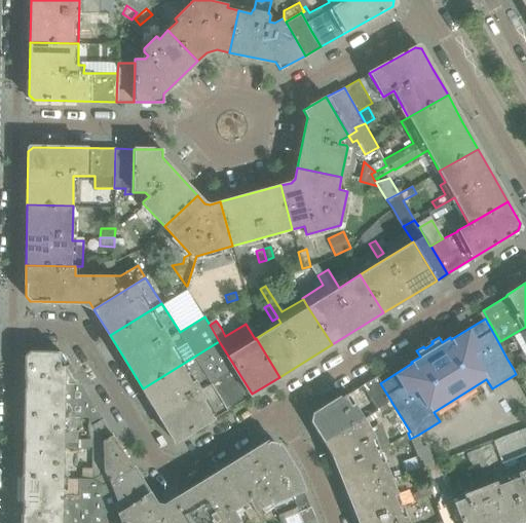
[(143,388),(175,441),(227,410),(247,397),(252,394),(219,341),(143,388)]
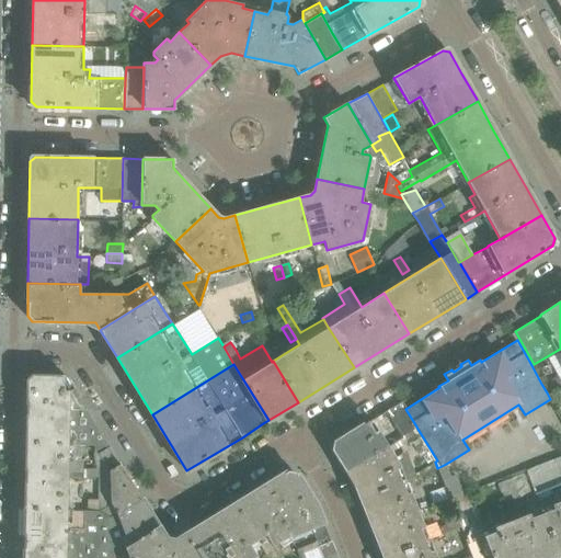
[(96,424),(67,377),(66,375),(32,374),(25,379),(24,444),(83,445),(94,445),(96,424)]
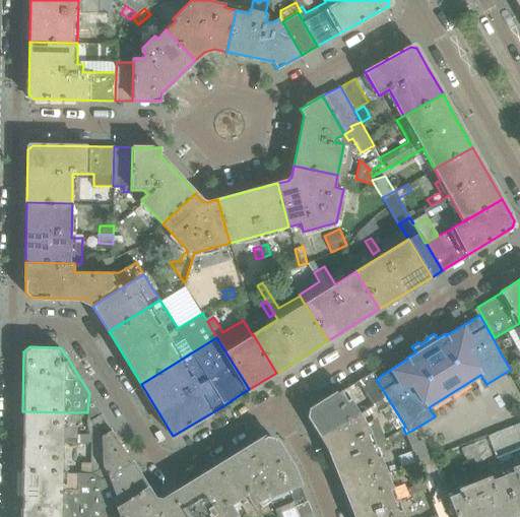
[(519,350),(518,347),(502,356),(507,364),(519,356),(519,350)]
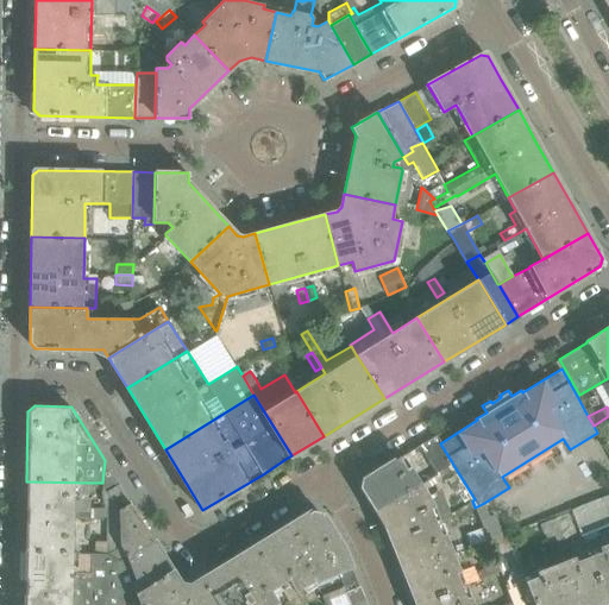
[(452,516),(440,487),(428,496),(421,484),(437,474),(435,473),(452,462),(440,443),(435,435),(403,454),(402,454),(366,477),(363,490),(385,525),(391,540),(441,521),(452,516)]
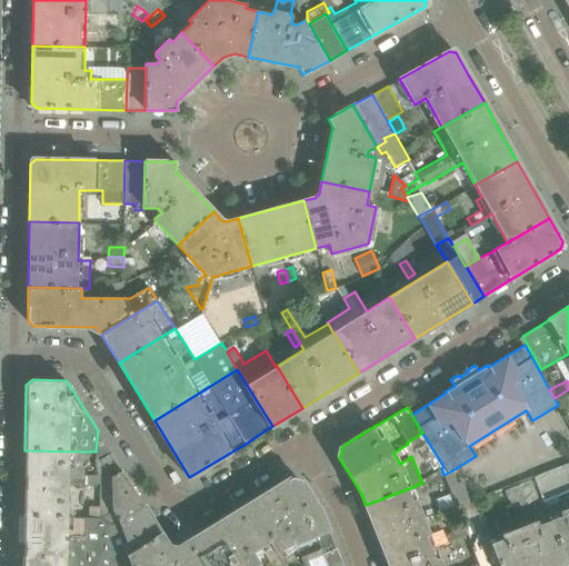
[(143,505),(112,455),(98,430),(96,452),(95,462),(97,474),(99,484),(99,498),(99,507),(99,517),(98,518),(109,525),(143,505)]
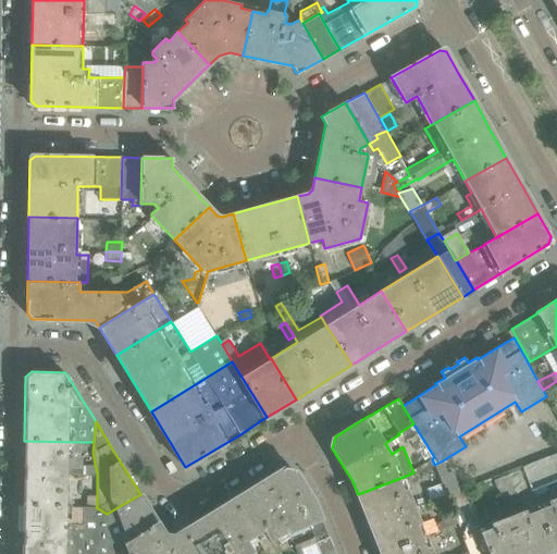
[(425,443),(415,426),(401,433),(406,440),(409,438),(416,448),(425,443)]
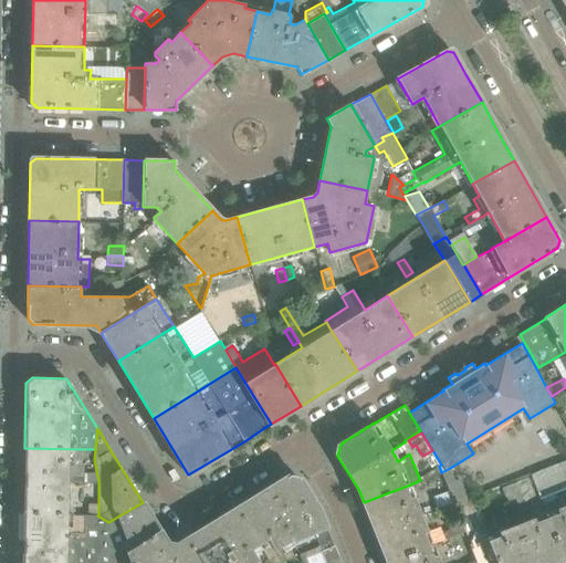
[(83,472),(84,449),(24,448),(23,514),(97,515),(98,514),(93,514),(94,504),(67,503),(67,492),(86,492),(86,494),(98,496),(98,481),(96,471),(83,472)]
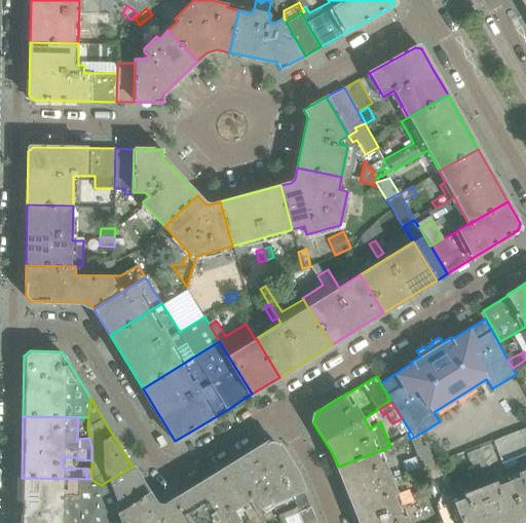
[(495,450),(522,439),(518,428),(491,440),(495,450)]
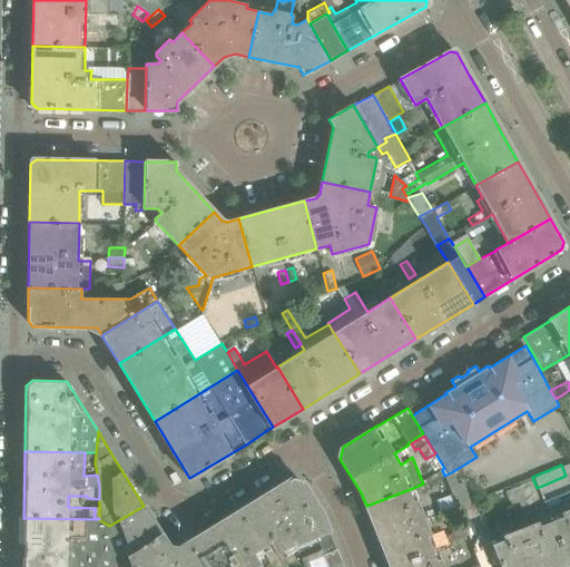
[(470,501),(463,485),(462,481),(458,484),(453,471),(444,476),(451,494),(457,506),(457,507),(458,507),(467,504),(470,501)]
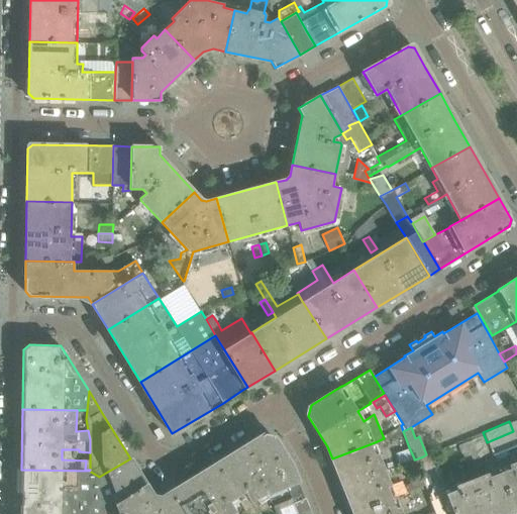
[(298,483),(291,465),(274,437),(263,434),(218,463),(239,501),(246,496),(250,503),(266,494),(267,495),(287,488),(298,483)]
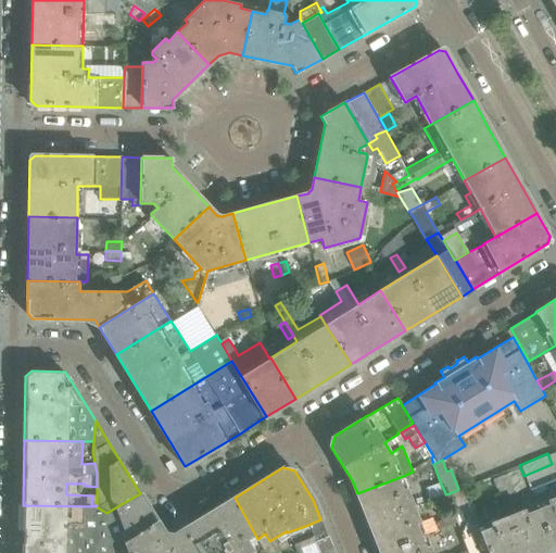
[(542,552),(554,549),(538,508),(527,513),(525,508),(522,510),(516,491),(525,488),(517,468),(493,478),(501,498),(505,511),(507,515),(490,523),(491,527),(479,531),(488,552),(542,552)]
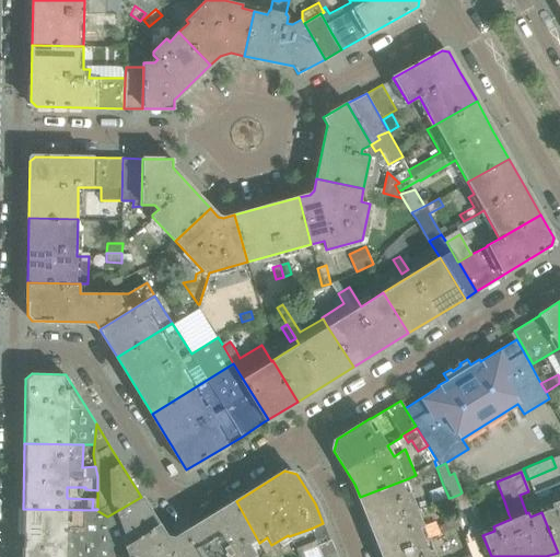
[(429,537),(417,508),(406,479),(360,497),(383,555),(429,537)]
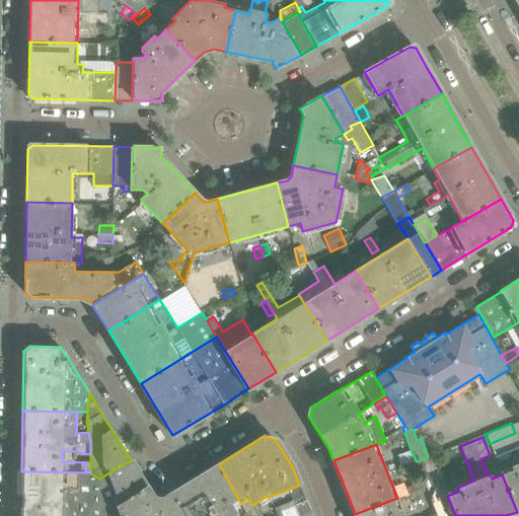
[(416,460),(411,449),(396,454),(399,465),(416,460)]
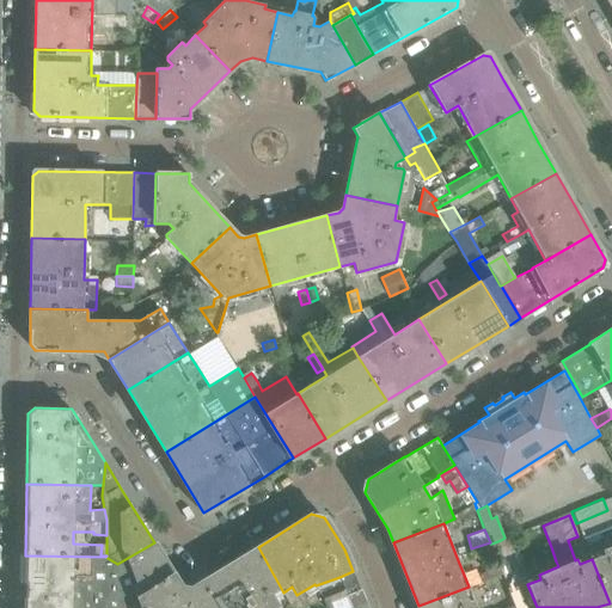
[(136,597),(173,573),(154,542),(117,564),(122,590),(122,607),(136,599),(136,597)]
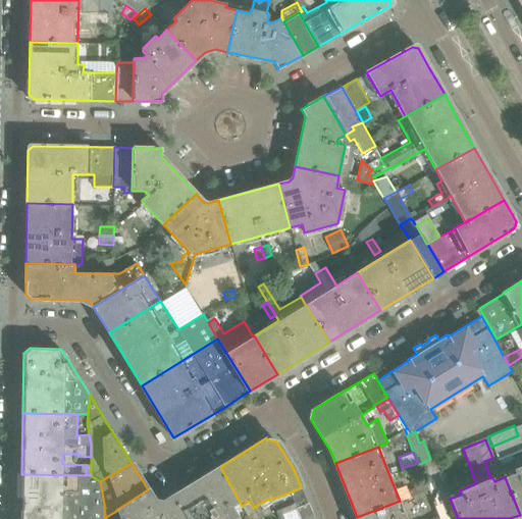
[(521,514),(521,465),(513,469),(515,473),(505,477),(520,515),(521,514)]
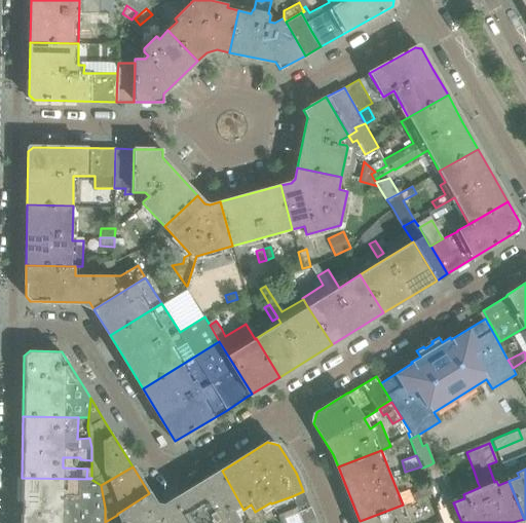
[(236,514),(243,510),(222,471),(174,500),(187,522),(237,522),(240,521),(236,514)]
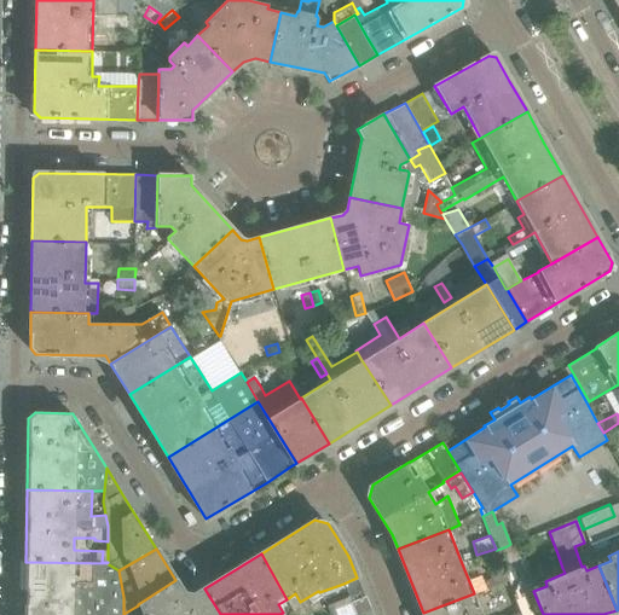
[(562,568),(557,553),(547,558),(553,573),(562,568)]
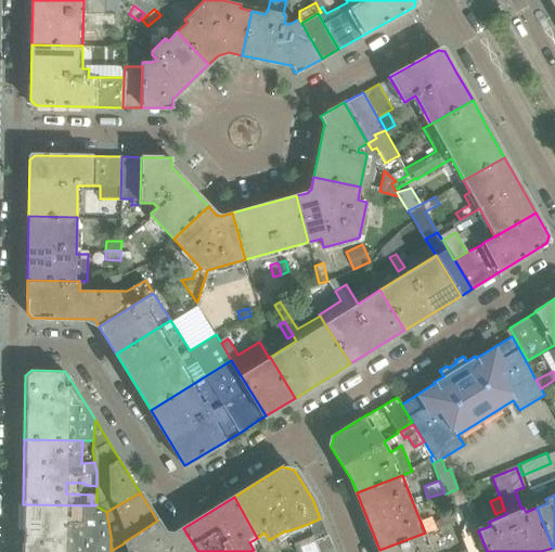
[(23,504),(22,551),(110,551),(111,551),(111,536),(106,512),(95,505),(23,504)]
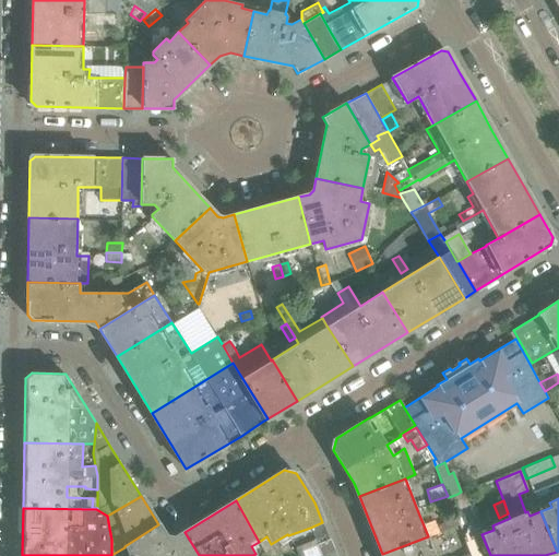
[(322,522),(310,528),(314,539),(317,543),(329,539),(322,522)]
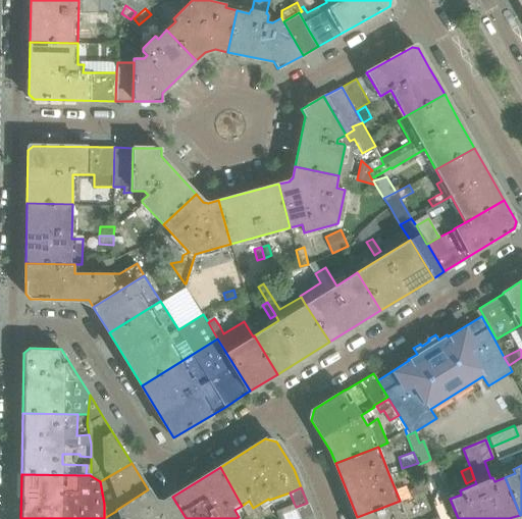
[(186,518),(172,497),(162,503),(155,501),(148,489),(116,510),(116,511),(119,518),(186,518)]
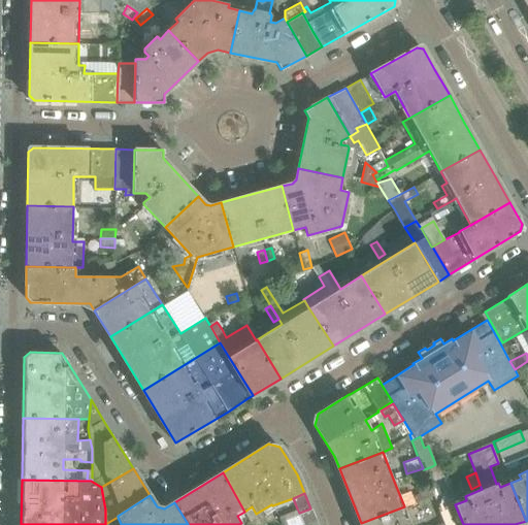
[(463,524),(455,504),(454,500),(437,506),(443,521),(444,524),(463,524)]
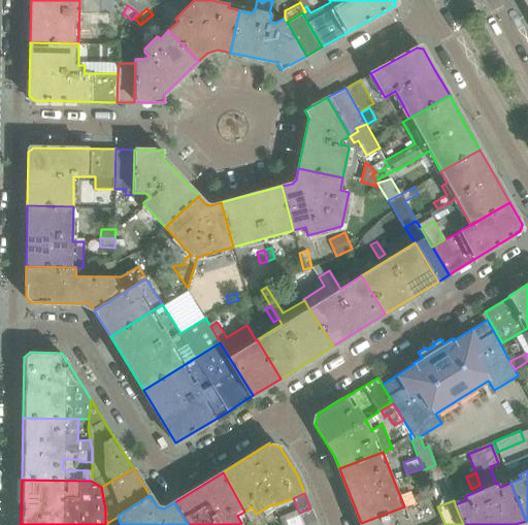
[(410,524),(404,506),(361,523),(361,524),(410,524)]
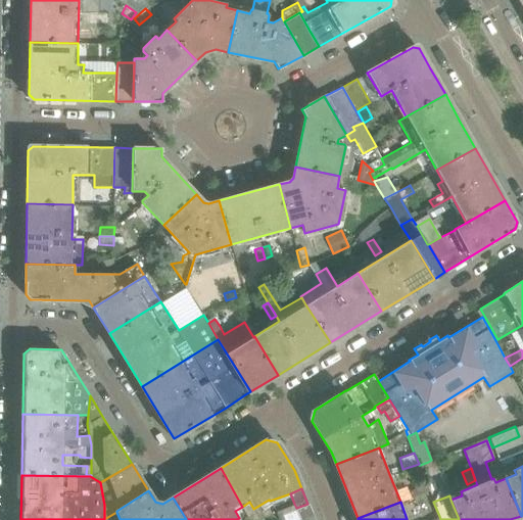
[(294,504),(276,511),(281,519),(300,519),(296,508),(294,504)]
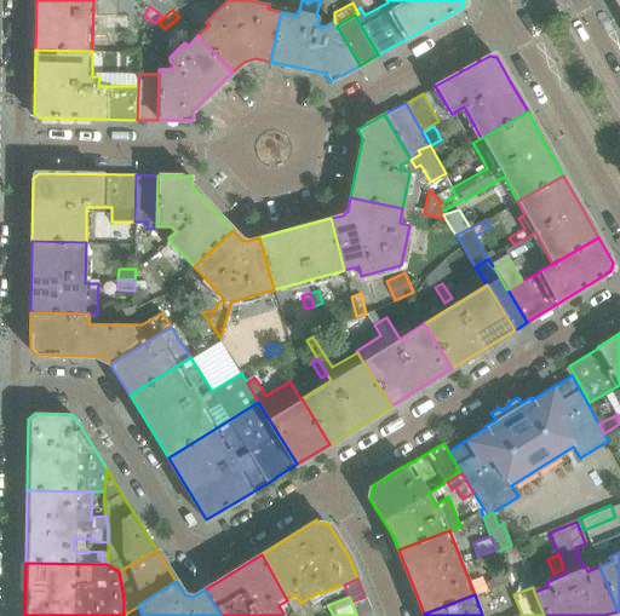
[(374,615),(366,597),(365,597),(351,602),(356,615),(374,615)]
